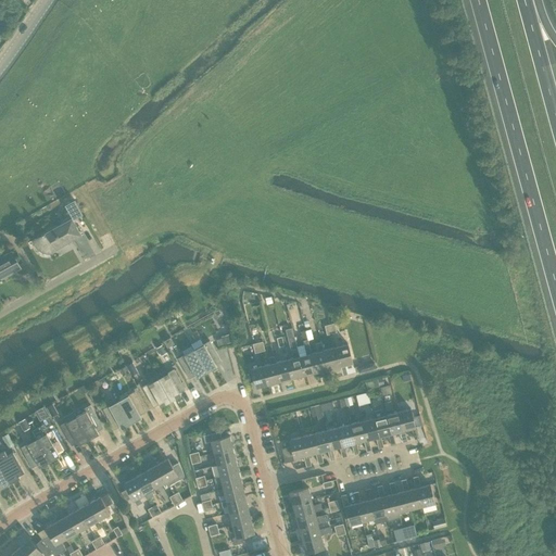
[(76,218),(83,215),(76,203),(70,206),(76,218)]
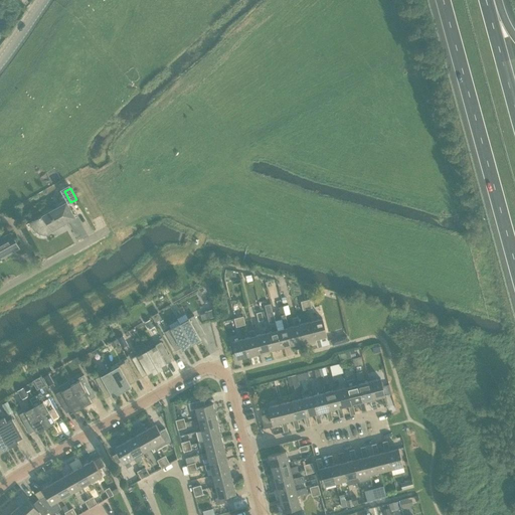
[(65,204),(41,217),(40,216),(30,221),(32,225),(35,228),(38,230),(42,232),(46,232),(48,231),(72,217),(65,204)]
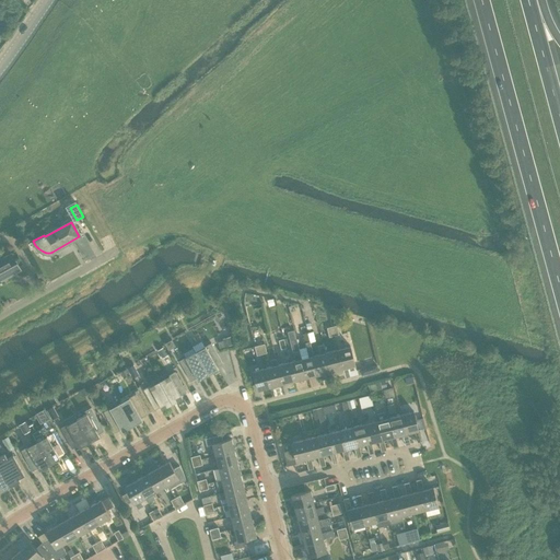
[(10,276),(21,269),(12,254),(1,259),(2,261),(0,263),(0,279),(10,275),(10,276)]
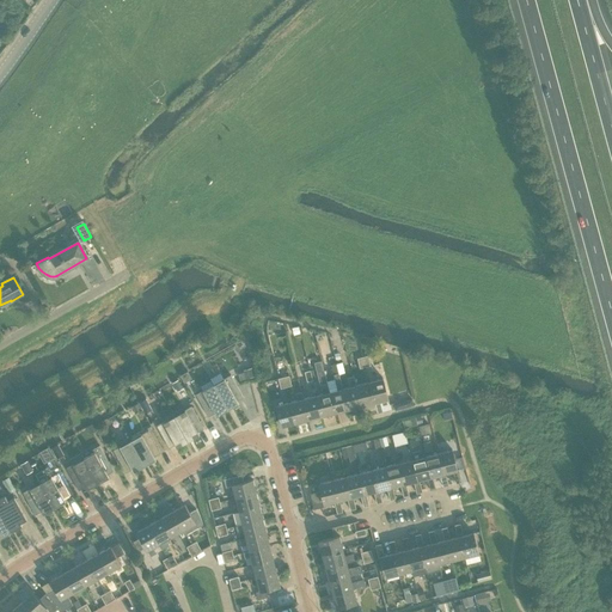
[(254,368),(250,360),(240,362),(244,372),(254,368)]
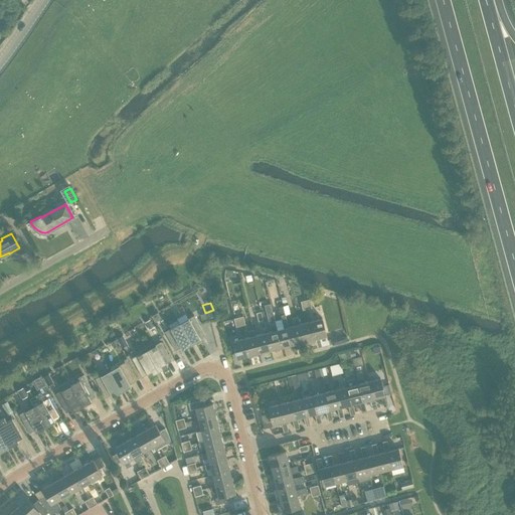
[(278,330),(282,347),(293,344),(289,327),(285,314),(283,306),(279,307),(281,316),(284,328),(279,329),(278,330)]
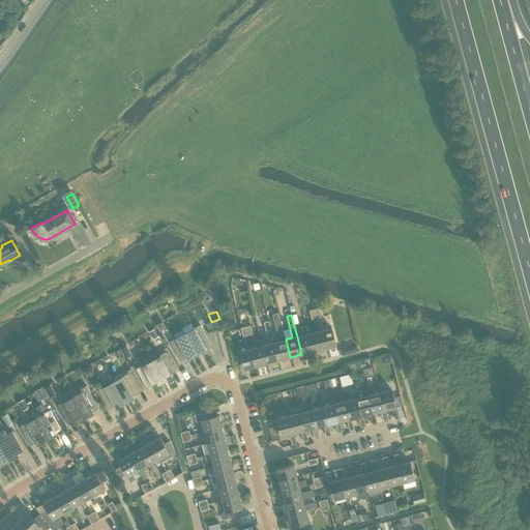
[(286,340),(287,339),(282,320),(274,322),(280,341),(273,342),(278,360),(290,357),(286,340)]
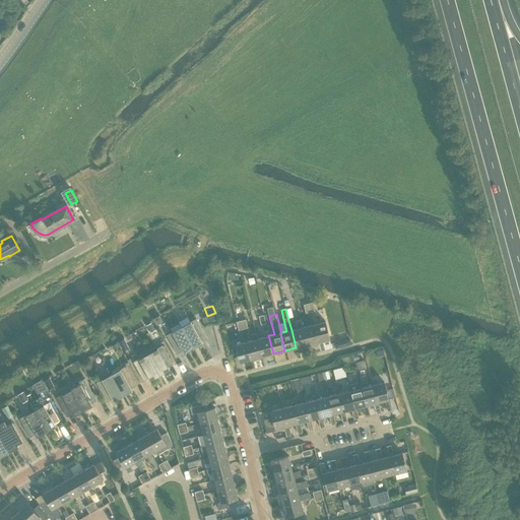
[(181,326),(193,348),(203,343),(201,340),(206,337),(196,318),(181,326)]
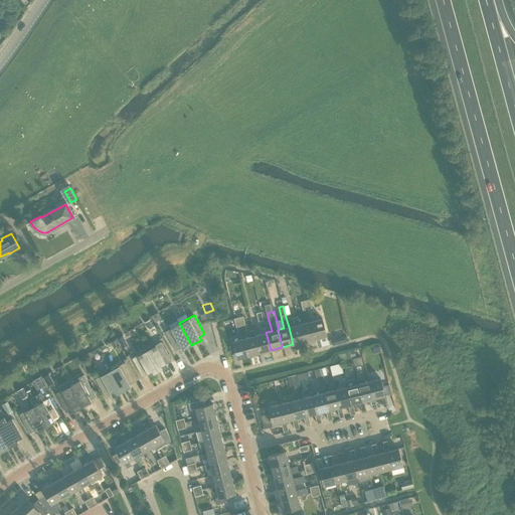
[(293,344),(304,341),(300,324),(298,316),(292,317),(294,325),(289,327),(293,344)]
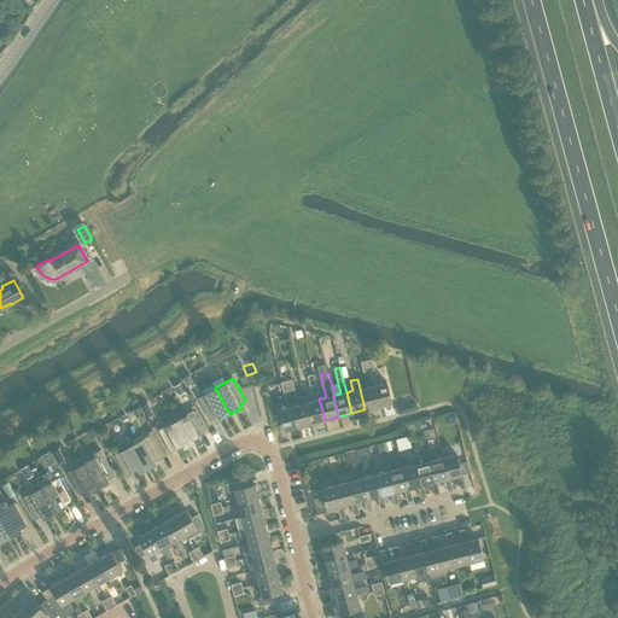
[(197,390),(192,380),(186,384),(191,392),(197,390)]
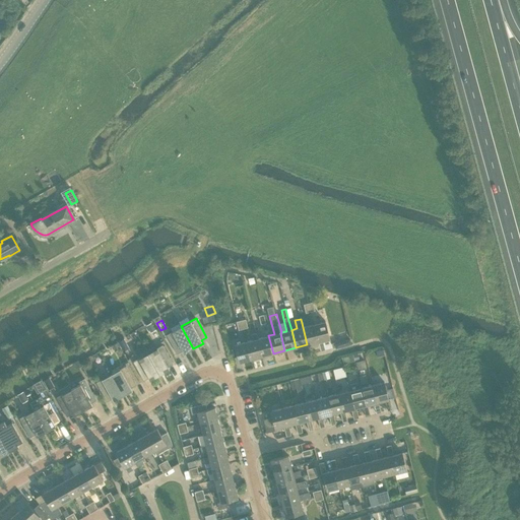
[(314,324),(318,341),(330,338),(325,321),(314,324)]
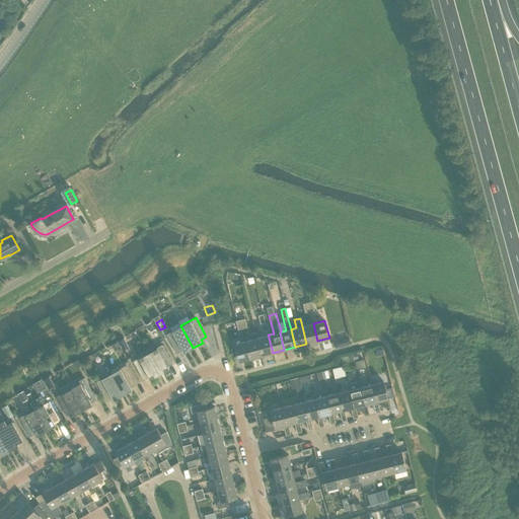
[(155,328),(151,321),(146,324),(150,331),(155,328)]
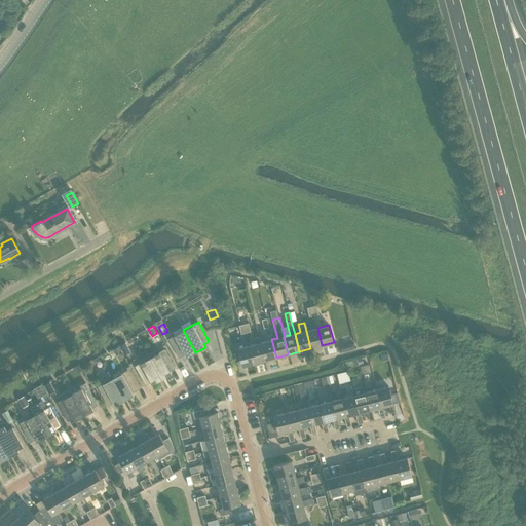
[(306,331),(310,348),(322,345),(317,328),(306,331)]
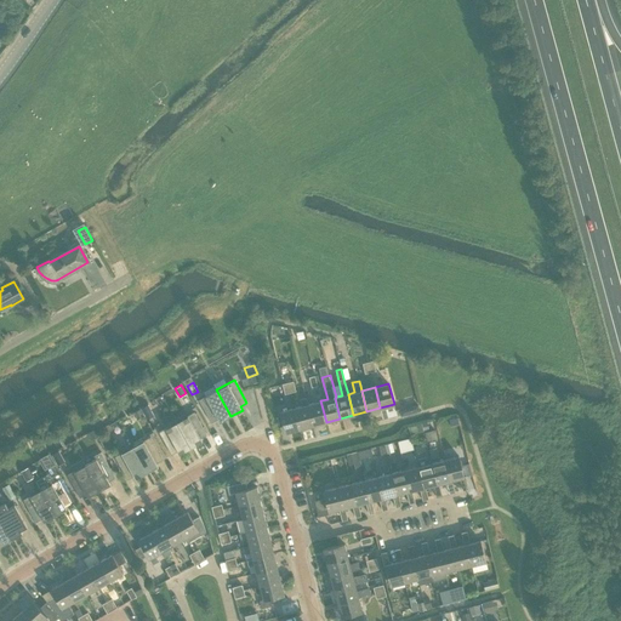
[(220,422),(231,416),(216,389),(199,400),(211,422),(217,419),(220,422)]
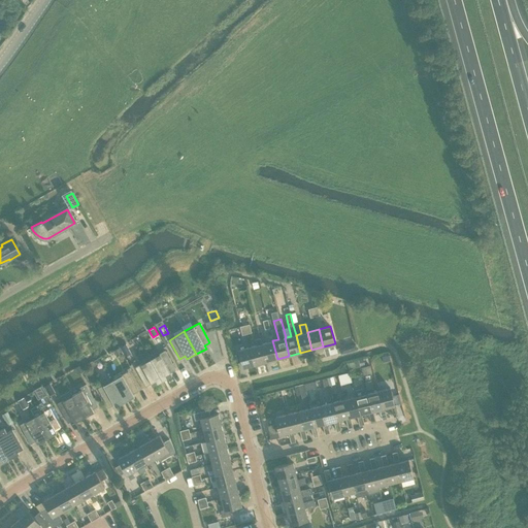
[(261,343),(262,343),(260,337),(255,338),(257,344),(250,347),(255,364),(266,361),(261,343)]
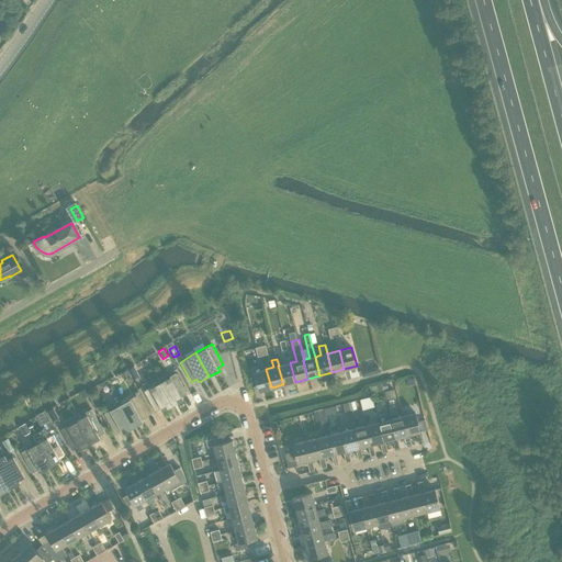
[(283,384),(295,382),(290,362),(279,366),(278,366),(283,384)]
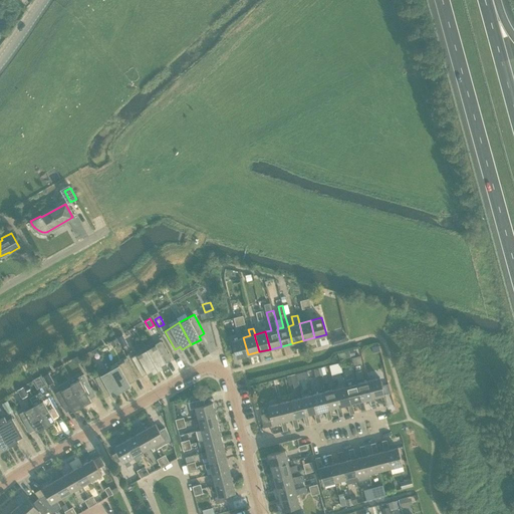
[(127,343),(122,334),(116,337),(121,346),(127,343)]
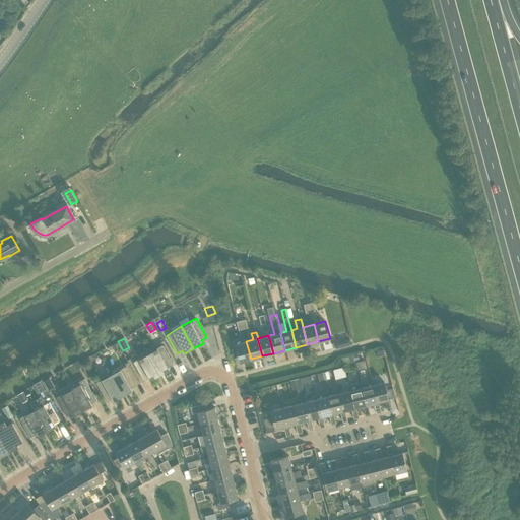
[(239,362),(251,359),(246,341),(235,344),(239,362)]
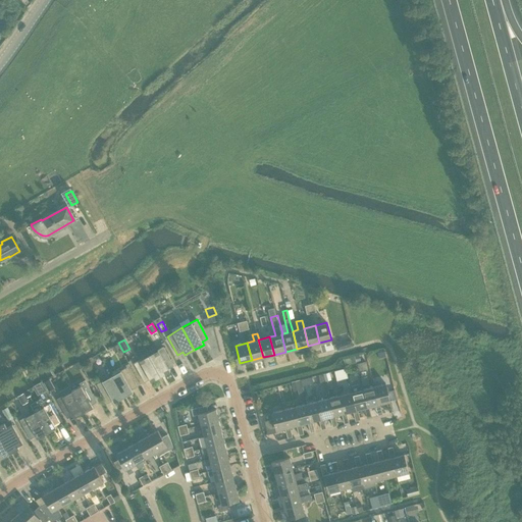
[(148,355),(160,376),(170,371),(168,368),(173,365),(163,347),(148,355)]
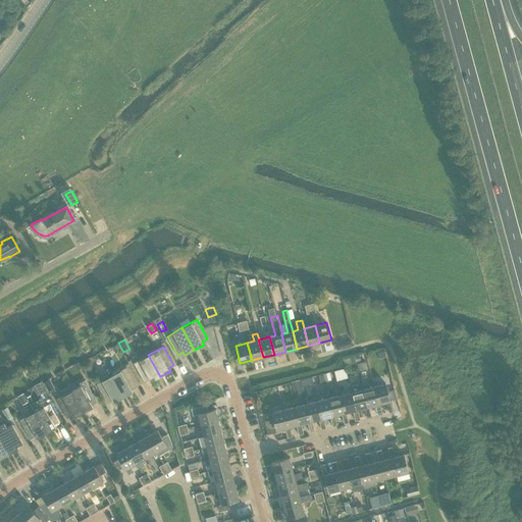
[(151,382),(160,376),(148,355),(134,363),(144,382),(149,379),(151,382)]
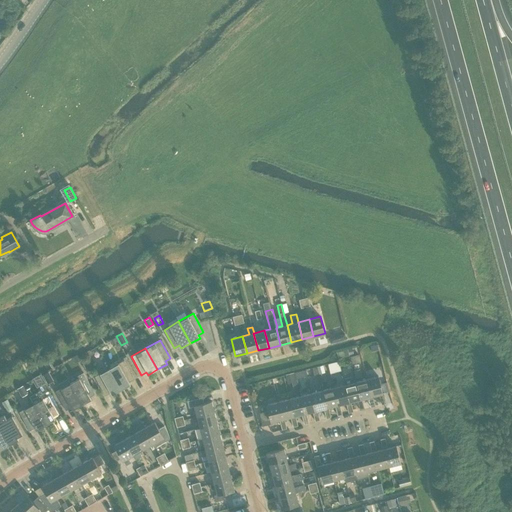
[(361,361),(359,354),(350,356),(352,363),(361,361)]
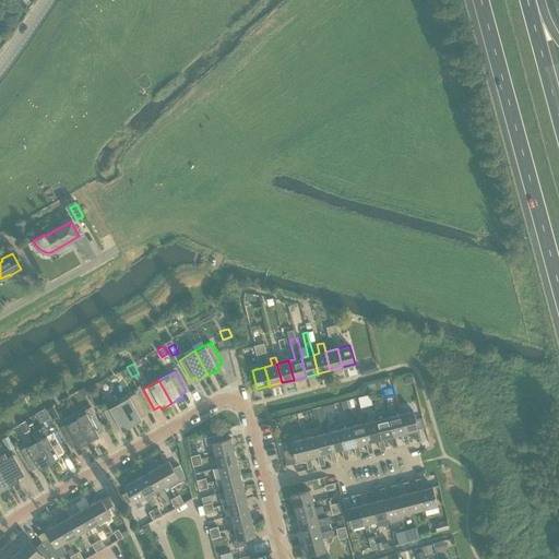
[(35,399),(32,393),(25,396),(28,402),(35,399)]
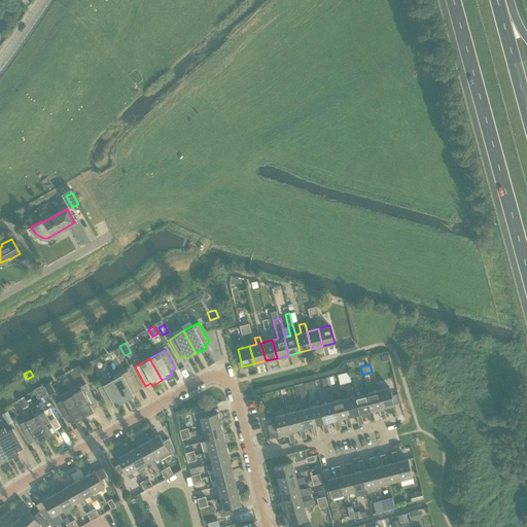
[(112,379),(125,401),(134,395),(133,393),(138,390),(128,371),(112,379)]
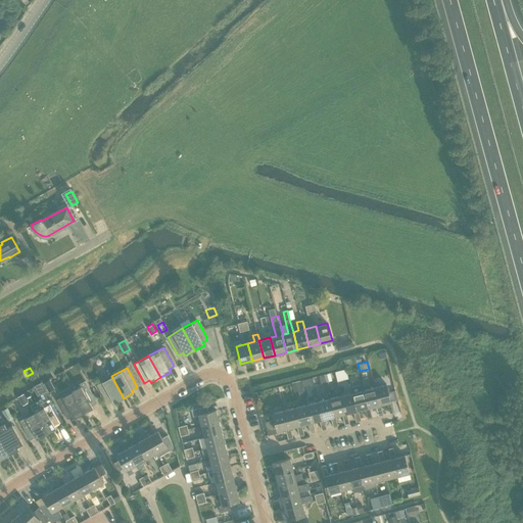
[(114,403),(124,398),(111,376),(96,384),(107,403),(112,400),(114,403)]
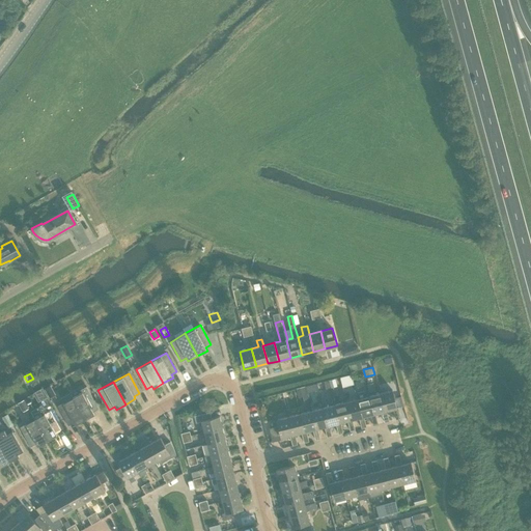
[(82,392),(73,397),(85,420),(94,414),(92,412),(99,409),(87,389),(86,386),(80,390),(82,392)]
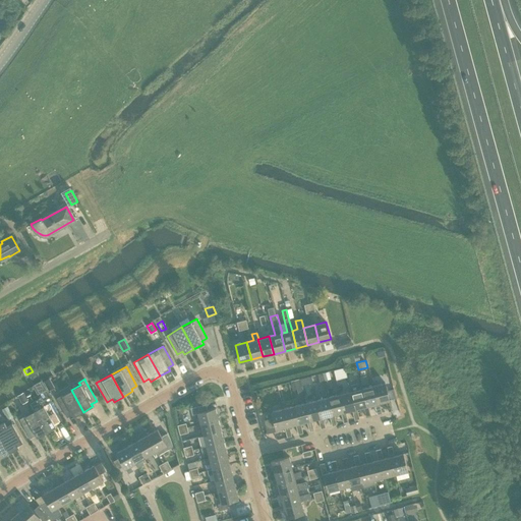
[(299,379),(290,381),(292,389),(301,387),(299,379)]
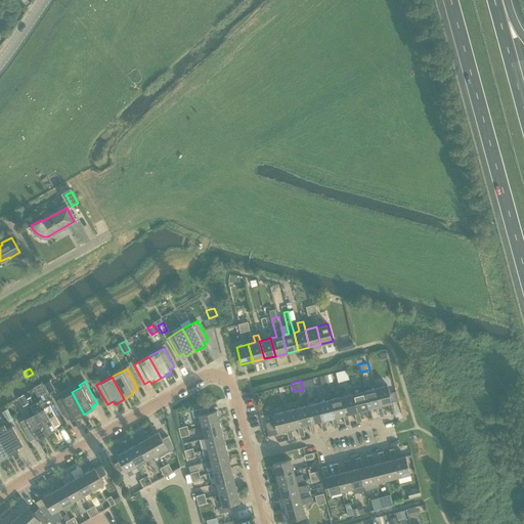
[(46,391),(41,382),(33,387),(38,396),(46,391)]
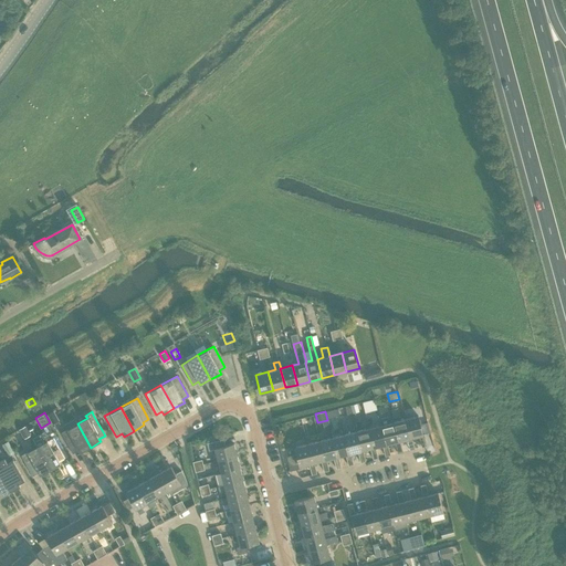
[(410,438),(412,437),(419,436),(422,447),(427,446),(423,433),(422,433),(418,416),(406,419),(410,438)]
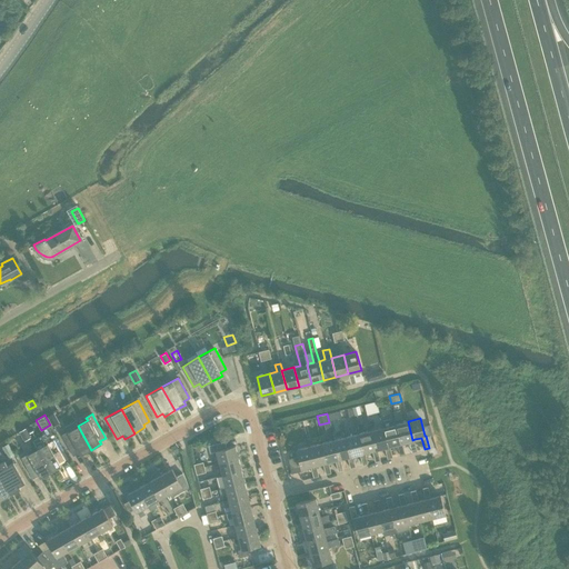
[(78,426),(76,420),(65,426),(68,431),(61,435),(73,456),(79,452),(80,456),(91,450),(78,426)]
